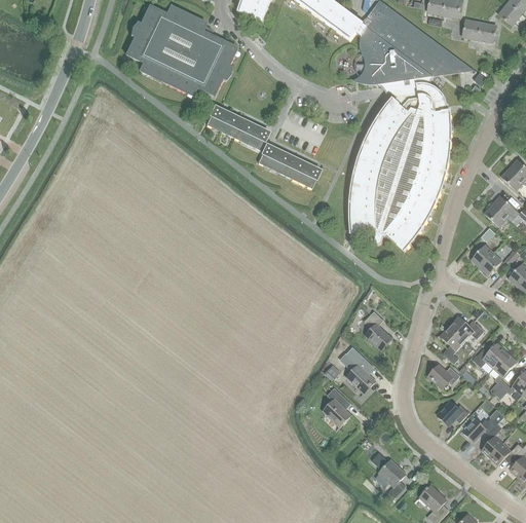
[(363,23),(361,22),(332,0),(242,0),(238,10),(256,15),(255,20),(263,23),(264,17),(268,5),(270,0),(296,0),(350,40),(357,32),(363,23)]
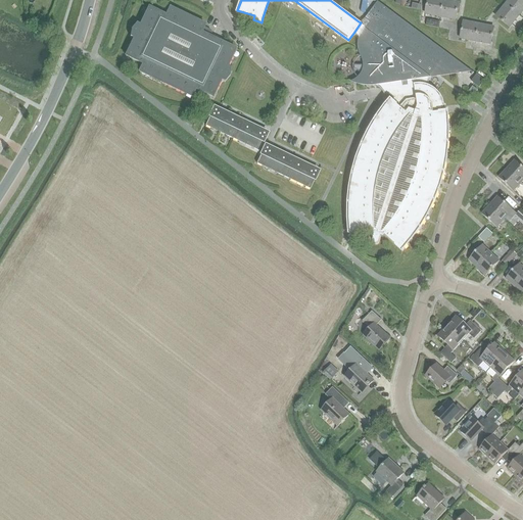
[(385,82),(430,75),(471,68),(472,68),(378,0),(376,0),(365,15),(359,21),(361,22),(354,32),(359,35),(359,37),(358,39),(358,40),(358,42),(358,43),(358,45),(358,46),(358,48),(359,49),(360,52),(361,54),(362,56),(364,62),(362,69),(358,75),(357,73),(355,74),(358,76),(359,77),(361,79),(363,80),(365,81),(366,81),(368,82),(370,82),(372,83),(373,83),(375,83),(376,83),(378,83),(385,82)]
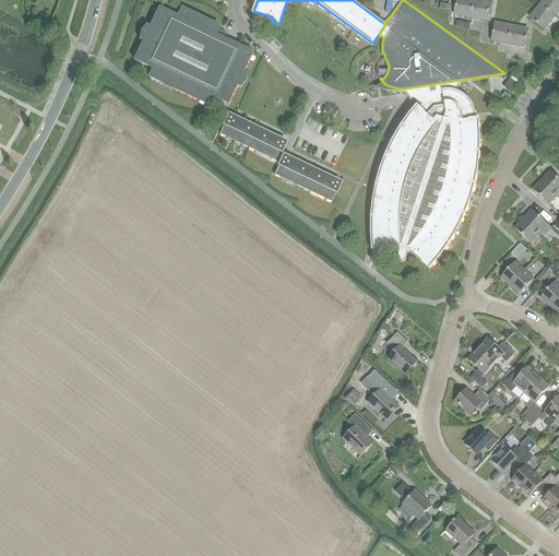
[(471,15),(473,0),(456,0),(454,12),(471,15)]
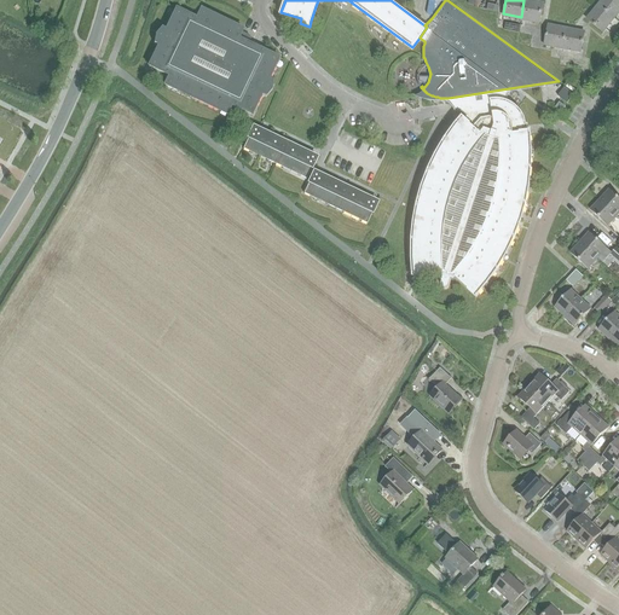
[(524,0),(521,17),(539,21),(543,0),(524,0)]
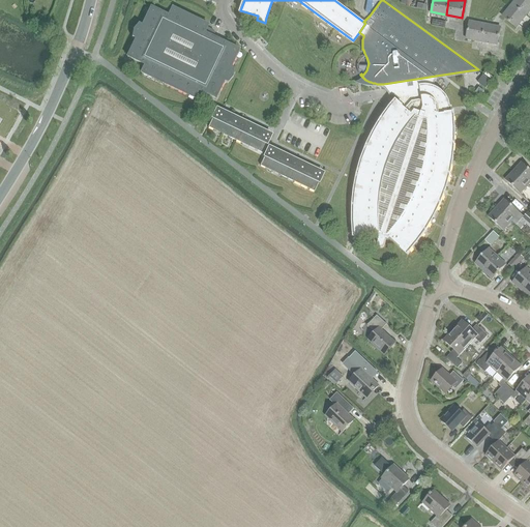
[(526,12),(529,7),(529,0),(513,0),(512,1),(526,12)]
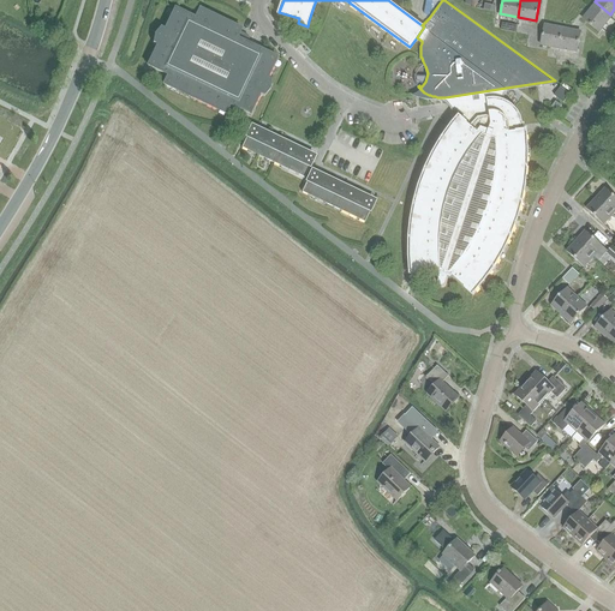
[(598,29),(610,15),(595,1),(583,16),(598,29)]
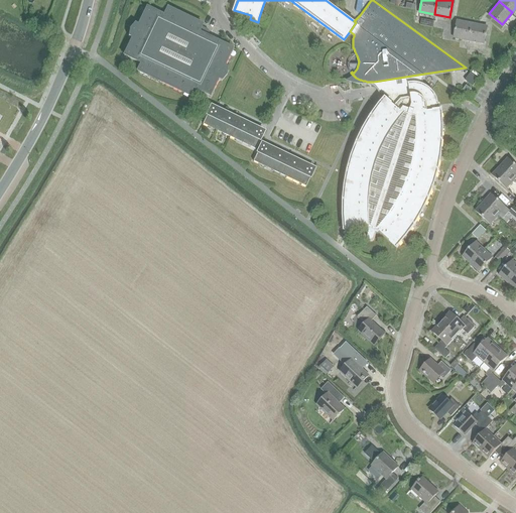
[(139,59),(158,19),(161,12),(146,5),(138,22),(135,20),(129,26),(128,33),(132,35),(124,52),(139,59)]
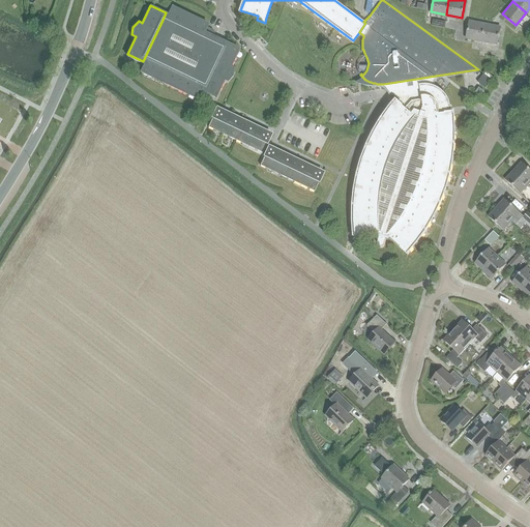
[(219,48),(203,82),(200,89),(215,96),(224,79),(228,81),(233,75),(234,66),(230,64),(239,47),(224,39),(219,47),(208,41),(209,39),(213,40),(214,32),(214,31),(214,30),(214,29),(213,28),(212,28),(212,27),(206,25),(208,22),(172,5),(165,21),(219,48)]
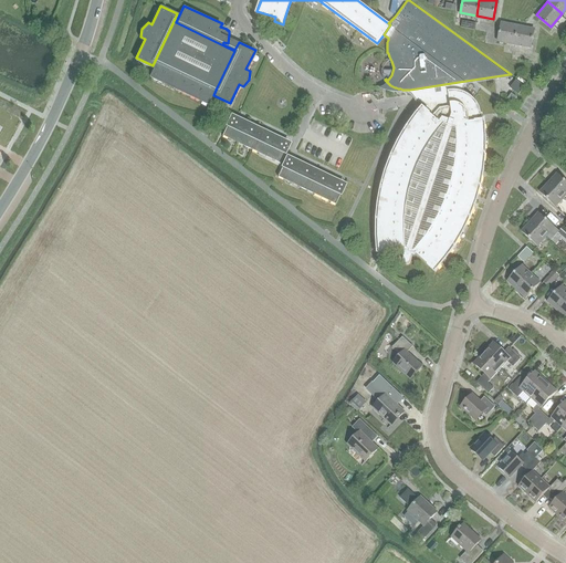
[(462,18),(461,24),(474,27),(475,20),(462,18)]
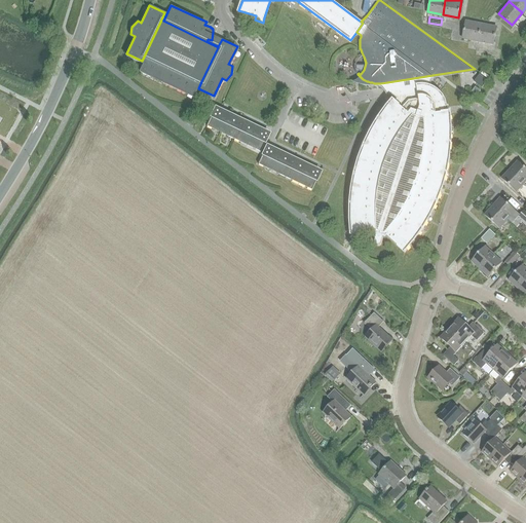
[(478,39),(481,22),(466,19),(462,36),(478,39)]
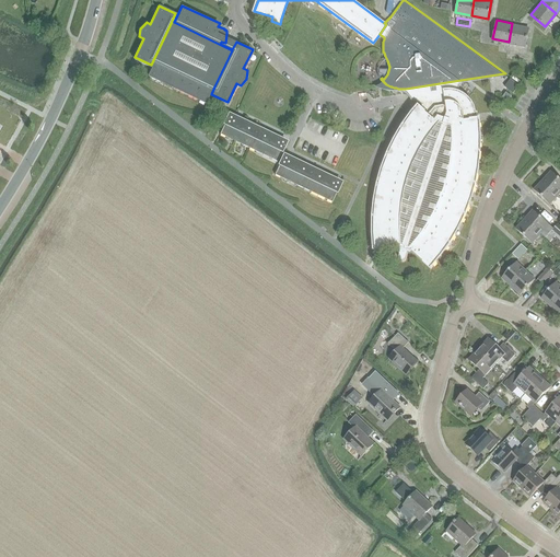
[(525,45),(528,26),(512,23),(509,42),(525,45)]
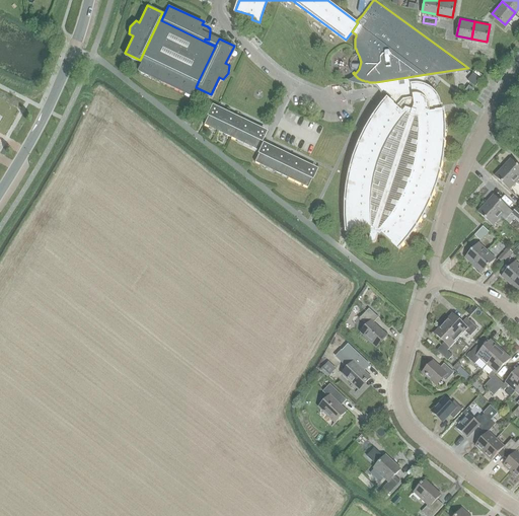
[(445,34),(448,25),(438,23),(436,31),(445,34)]
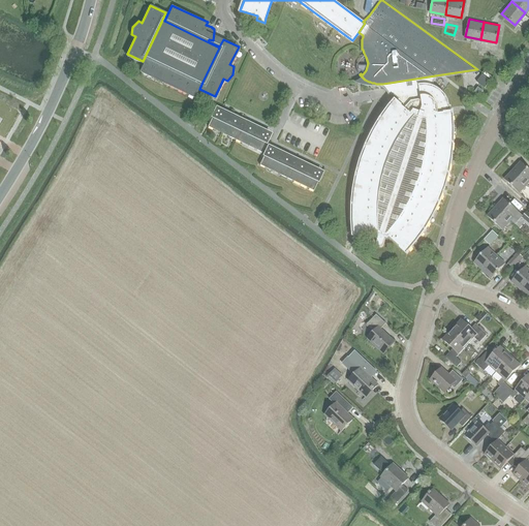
[(148,55),(148,56),(141,70),(193,96),(200,81),(148,55)]
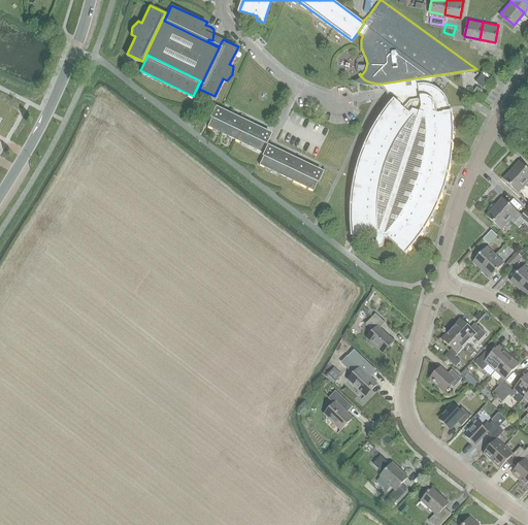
[(440,89),(438,87),(436,86),(435,85),(433,84),(432,84),(434,75),(389,83),(392,93),(396,96),(388,105),(380,118),(372,130),(371,131),(365,144),(360,158),(360,159),(356,173),(354,187),(353,189),(352,203),(352,218),(352,219),(353,233),(375,231),(375,226),(373,226),(373,209),(374,209),(375,199),(373,199),(376,183),(377,183),(380,173),(378,173),(384,157),(385,158),(389,149),(388,149),(395,133),(397,134),(402,126),(401,125),(414,108),(420,111),(418,116),(423,118),(425,112),(429,115),(429,119),(431,119),(431,135),(430,135),(429,144),(431,144),(428,162),(427,161),(425,170),(426,171),(421,187),(420,187),(416,195),(417,196),(409,211),(407,210),(402,219),(403,219),(393,232),(392,231),(389,235),(405,251),(416,240),(417,238),(420,234),(425,227),(429,219),(432,215),(435,208),(439,200),(443,187),(444,185),(446,181),(449,171),(451,157),(452,156),(453,141),(453,127),(453,125),(452,110),(449,111),(448,105),(449,105),(449,103),(449,102),(449,101),(448,98),(447,97),(446,95),(446,94),(443,92),(443,91),(442,90),(440,89)]
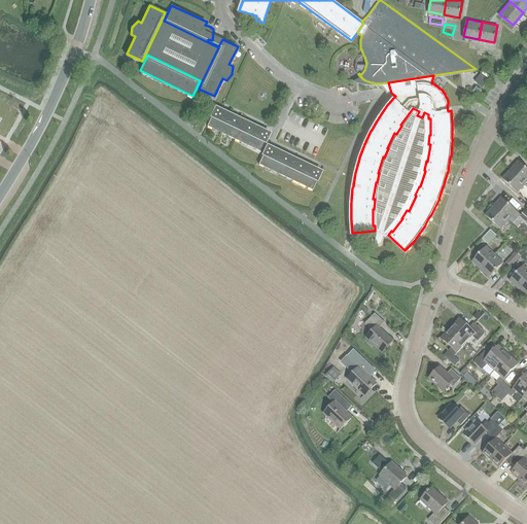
[(478,93),(481,88),(476,84),(472,89),(478,93)]
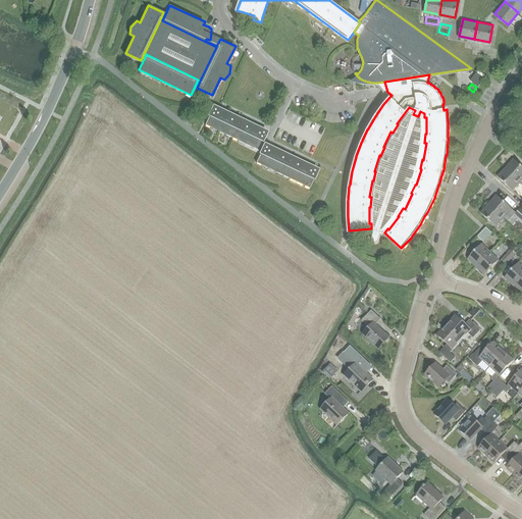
[(218,128),(228,108),(223,106),(222,109),(213,104),(205,122),(218,128)]
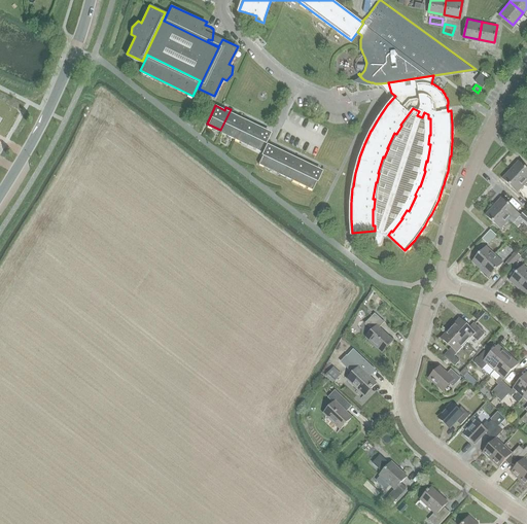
[(234,137),(243,118),(234,114),(235,112),(231,109),(220,130),(234,137)]
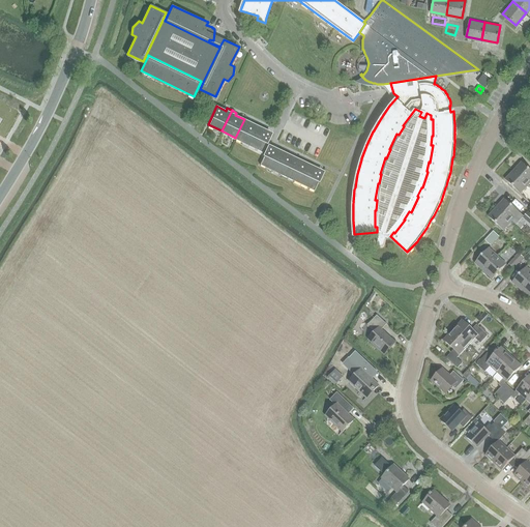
[(248,144),(259,123),(254,121),(253,123),(244,119),(235,138),(248,144)]
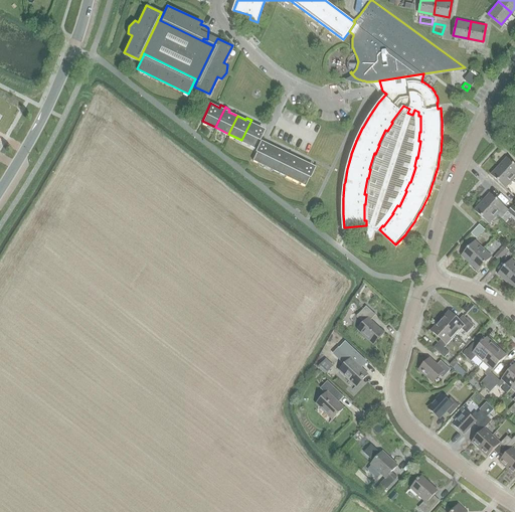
[(241,140),(255,146),(264,129),(254,124),(255,122),(251,120),(241,140)]
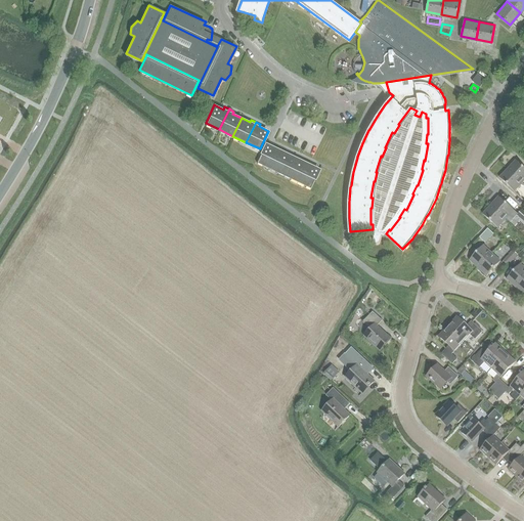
[(270,167),(280,146),(275,144),(275,145),(274,147),(265,142),(257,161),(270,167)]
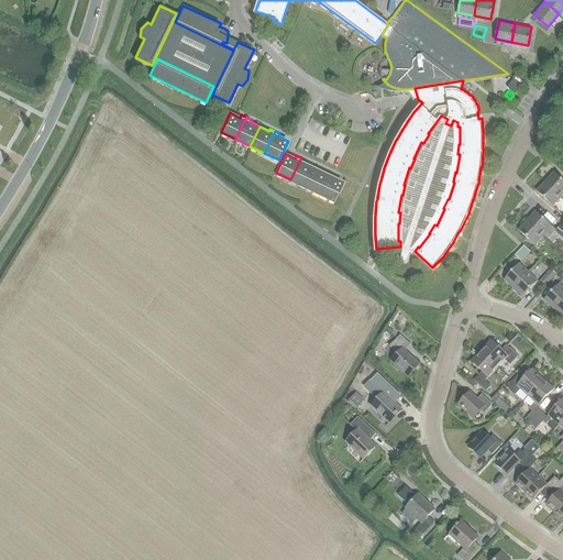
[(305,187),(315,167),(305,163),(306,161),(301,157),(290,179),(305,187)]
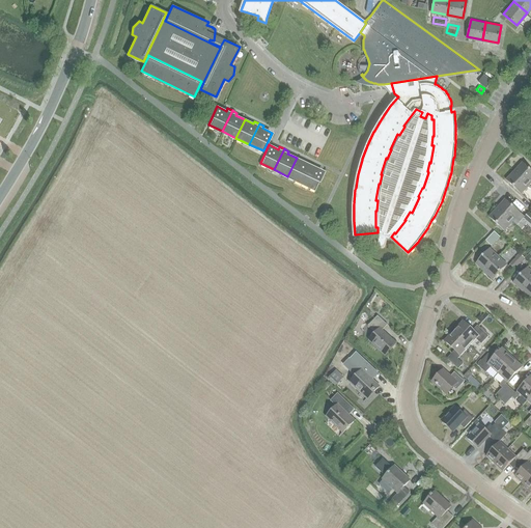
[(301,183),(311,162),(306,160),(305,162),(297,158),(287,176),(301,183)]
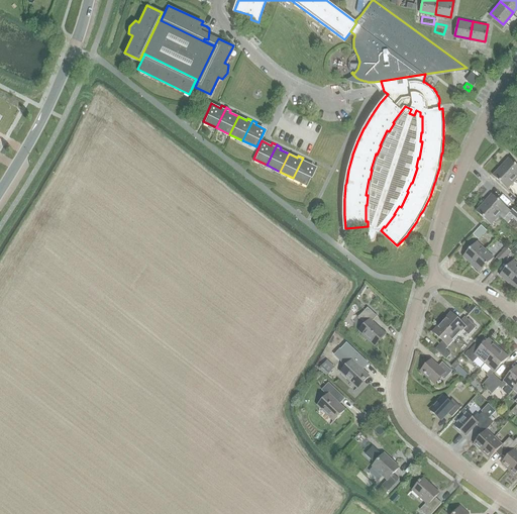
[(515,178),(516,176),(516,163),(509,156),(501,165),(515,178)]
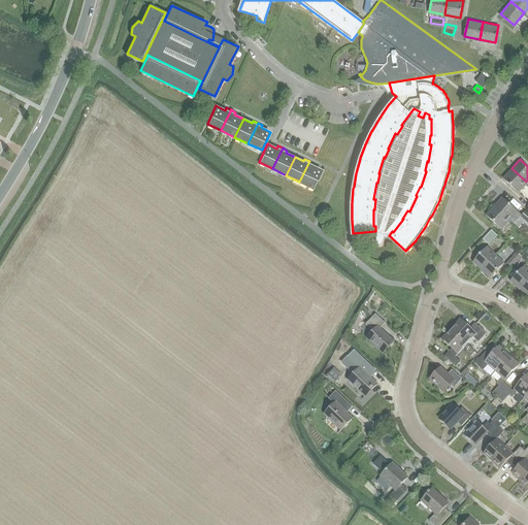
[(299,182),(314,188),(322,170),(312,166),(314,164),(314,163),(309,161),(299,182)]
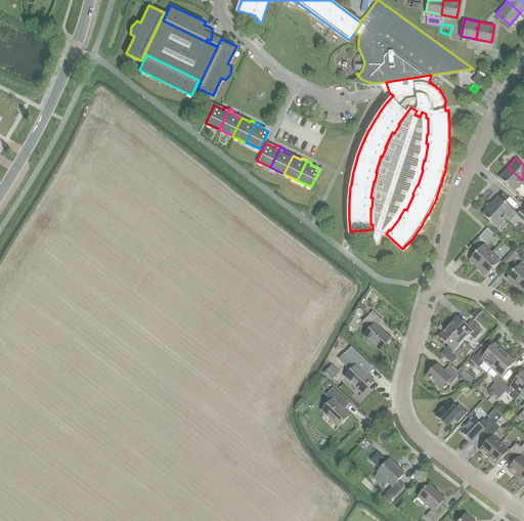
[(514,189),(522,180),(508,167),(499,175),(514,189)]
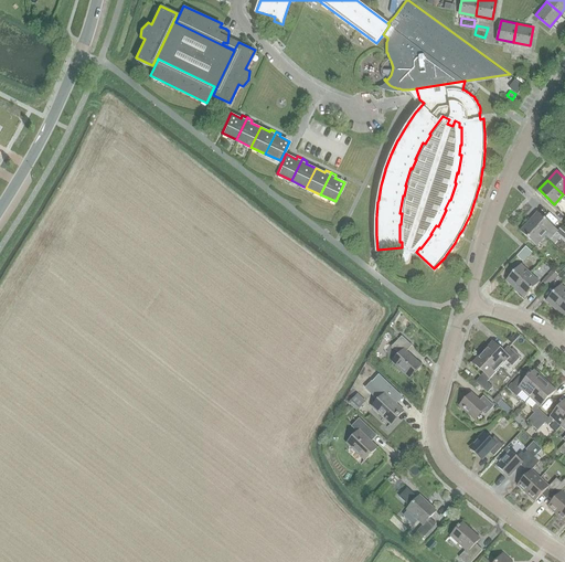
[(556,229),(557,228),(537,209),(529,219),(545,234),(545,233),(550,237),(556,230),(556,229)]
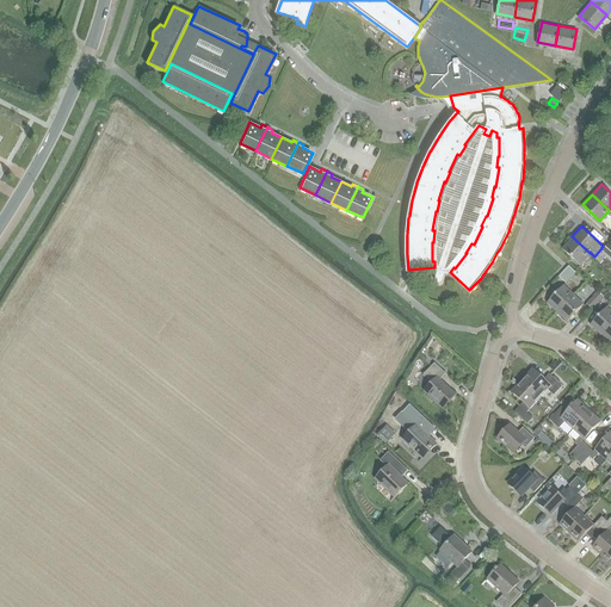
[(580,262),(590,253),(572,236),(562,247),(580,262)]
